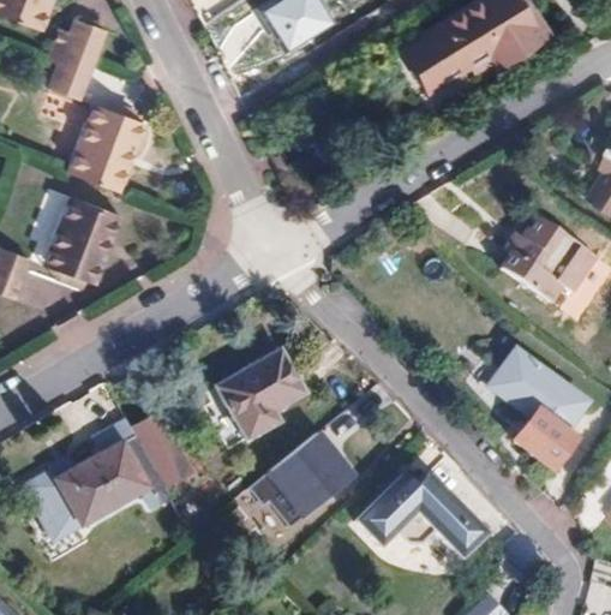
[(54,0),(0,0),(0,15),(42,31),(54,0)]
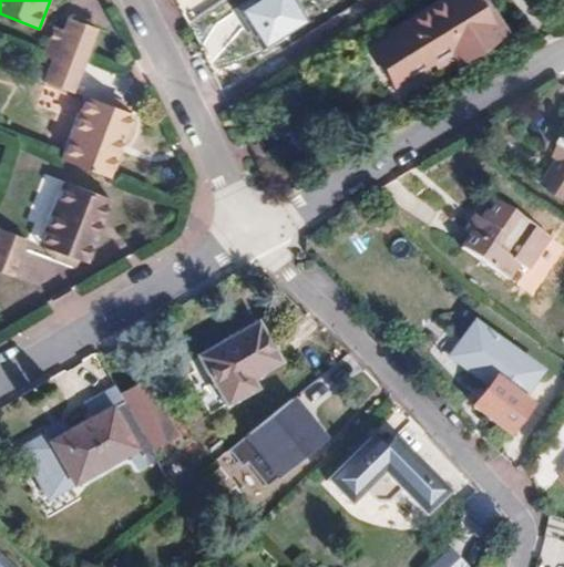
[(258,0),(241,12),(264,50),(307,22),(291,0),(258,0)]
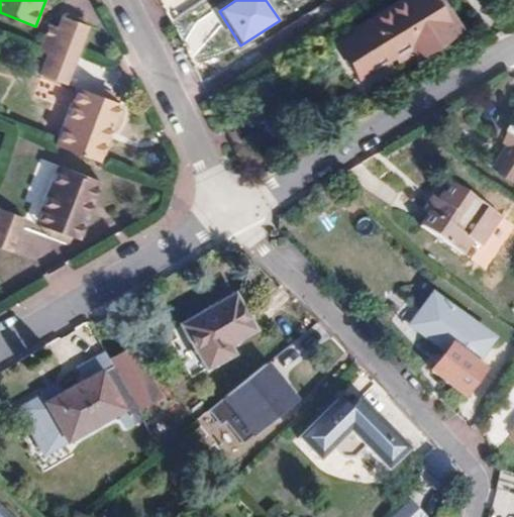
[(432,0),(398,0),(336,39),(360,76),(391,57),(409,44),(413,52),(417,58),(454,33),(432,0)]
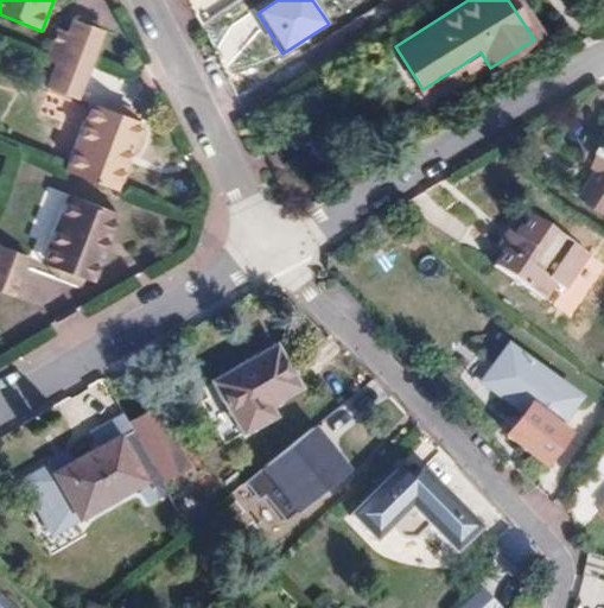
[(50,89),(72,96),(77,86),(84,88),(107,30),(76,18),(71,32),(61,29),(50,61),(59,64),(50,89)]
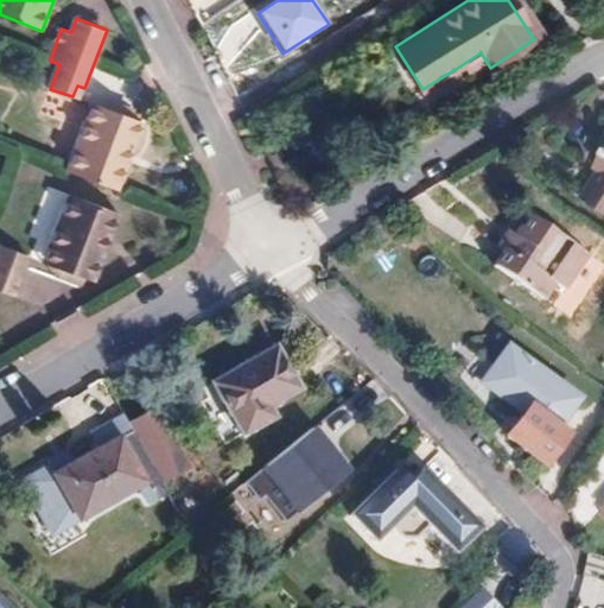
[(464,74),(485,61),(481,52),(459,67),(464,74)]
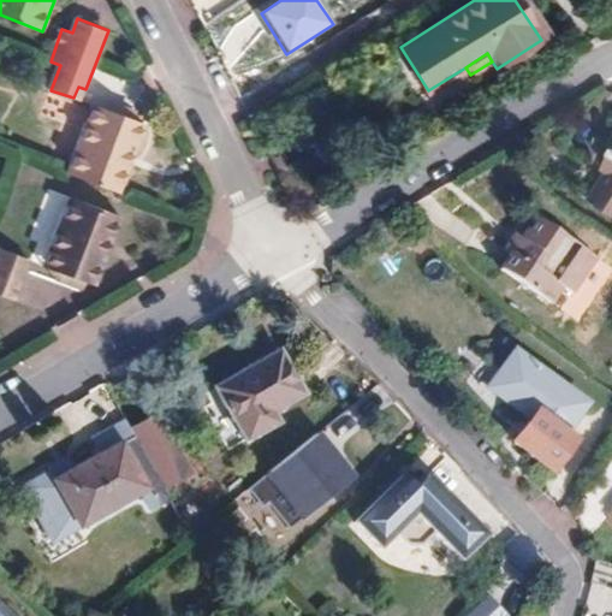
[(73,98),(81,101),(85,89),(78,87),(73,98)]
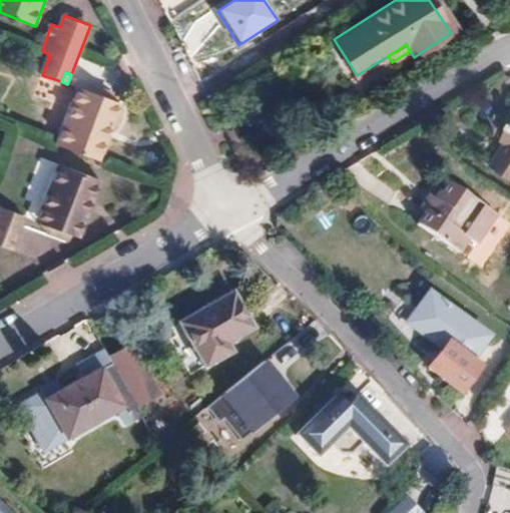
[(87,90),(79,87),(72,106),(80,109),(87,90)]
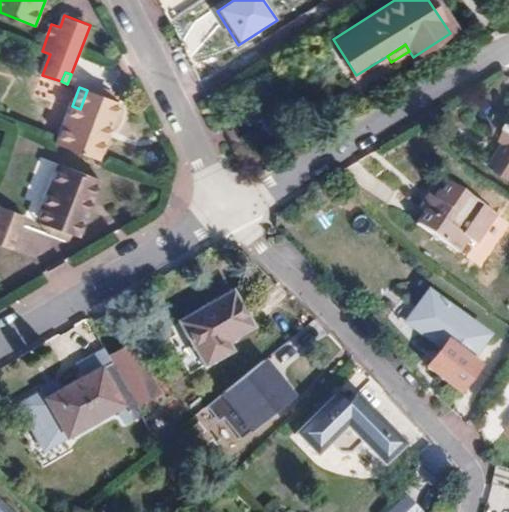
[(121,102),(87,90),(80,109),(72,106),(58,145),(101,161),(121,102)]
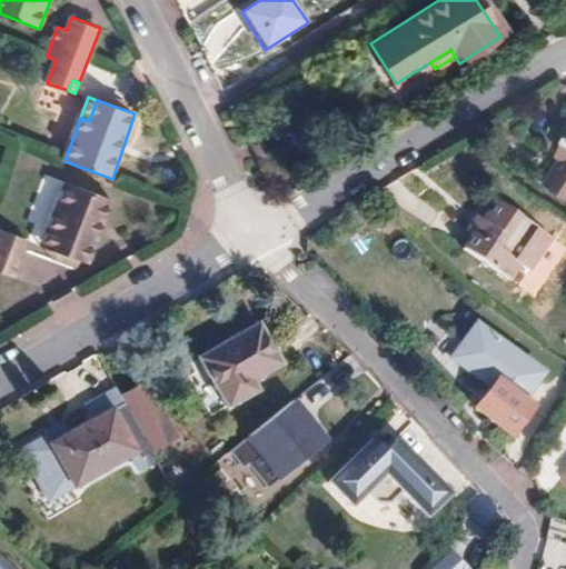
[(565,143),(562,141),(552,158),(557,161),(540,189),(565,205),(565,143)]
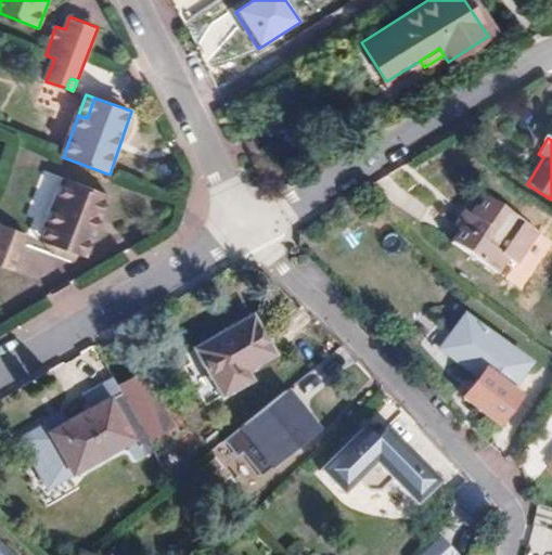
[(65,177),(41,241),(80,255),(88,258),(111,194),(65,177)]
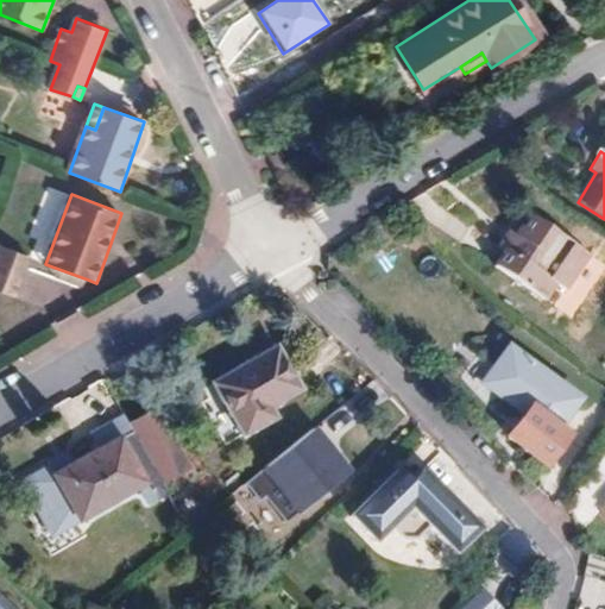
[(577,253),(518,213),(504,233),(497,227),(484,244),(492,251),(483,263),(530,296),(543,281),(560,275),(577,253)]
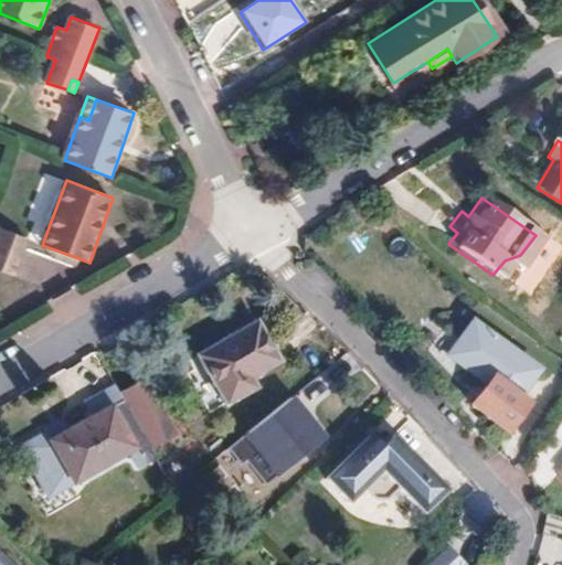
[(29,241),(30,238),(1,227),(0,230),(0,270),(16,276),(27,246),(29,241)]
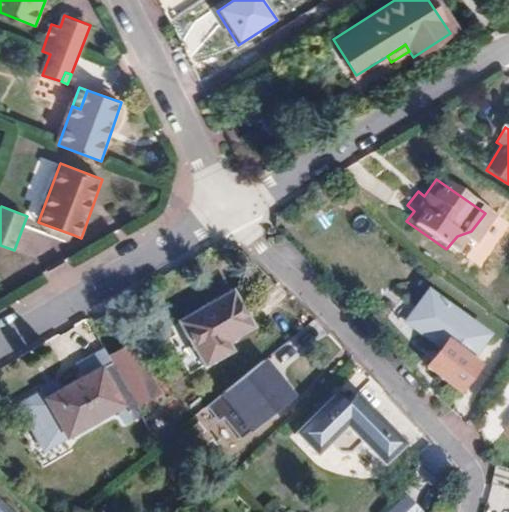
[(74,235),(38,222),(26,218),(24,223),(72,241),(74,235)]
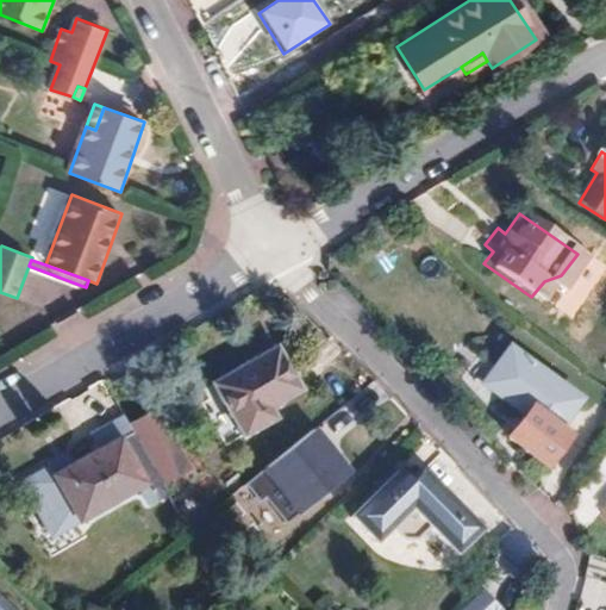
[(304,390),(282,346),(218,378),(245,433),(279,415),(274,405),(304,390)]
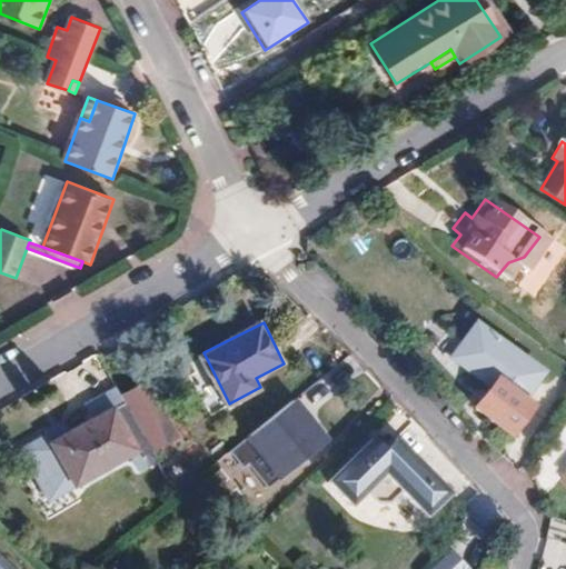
[(181,431),(152,378),(127,392),(156,446),(181,431)]
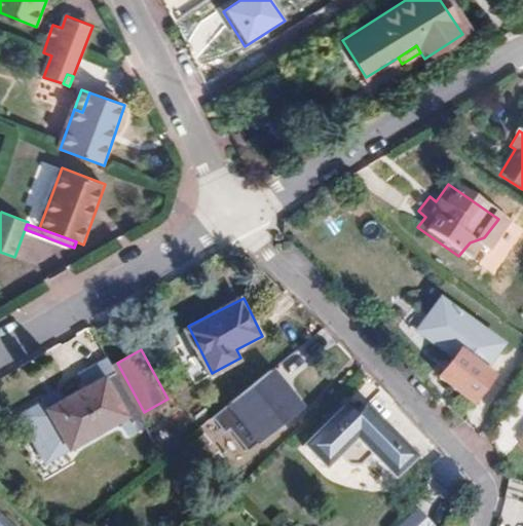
[(488,380),(457,354),(437,378),(468,404),(488,380)]
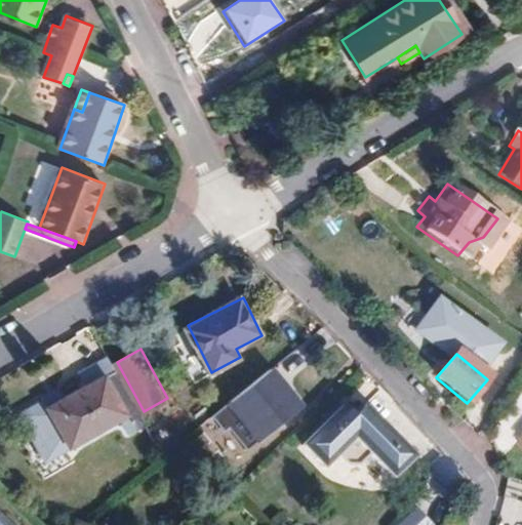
[(311,400),(280,361),(265,373),(239,394),(271,433),(311,400)]
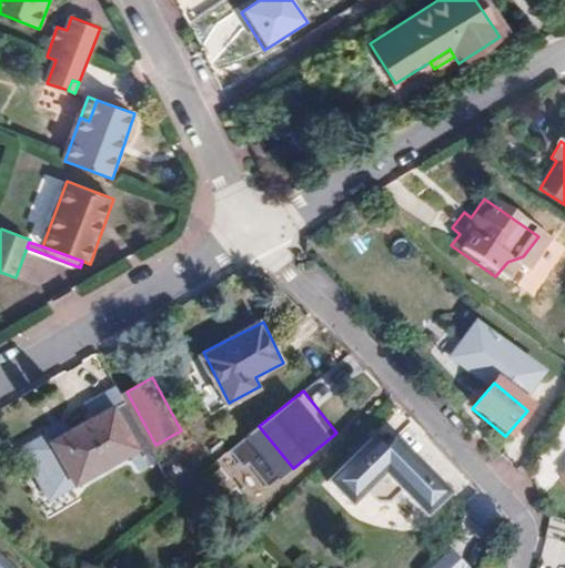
[(139,444),(115,403),(56,436),(80,478),(139,444)]
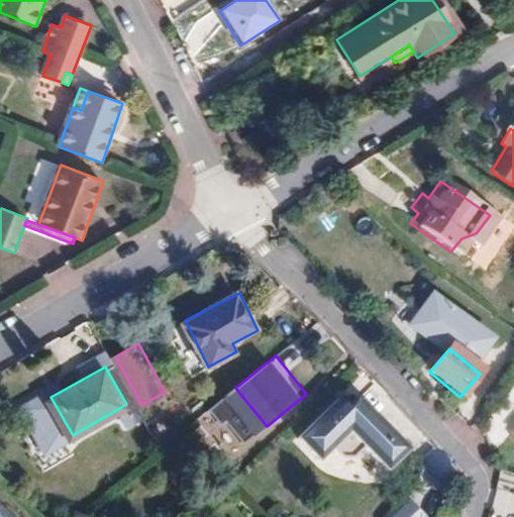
[(411,448),(363,396),(355,403),(347,403),(341,396),(299,436),(319,457),(334,443),(345,456),(356,455),(367,445),(389,470),(411,448)]
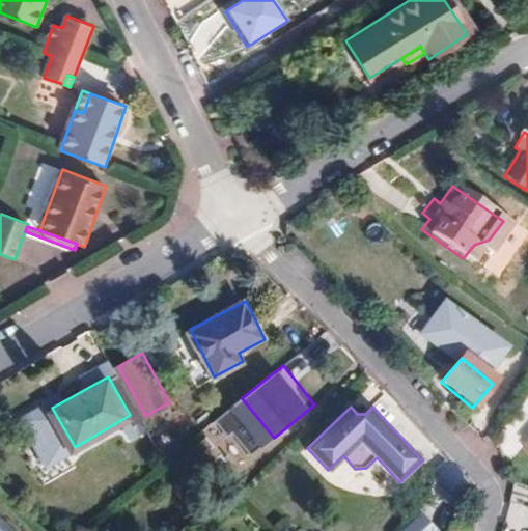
[(170,430),(159,439),(169,455),(182,447),(170,430)]
